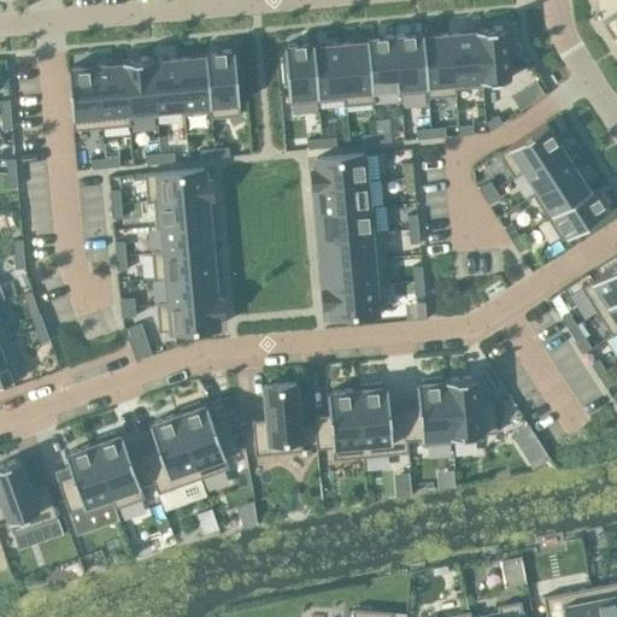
[(505,25),(476,29),(482,86),(483,86),(482,81),(510,78),(509,62),(512,62),(511,41),(506,42),(505,25)]
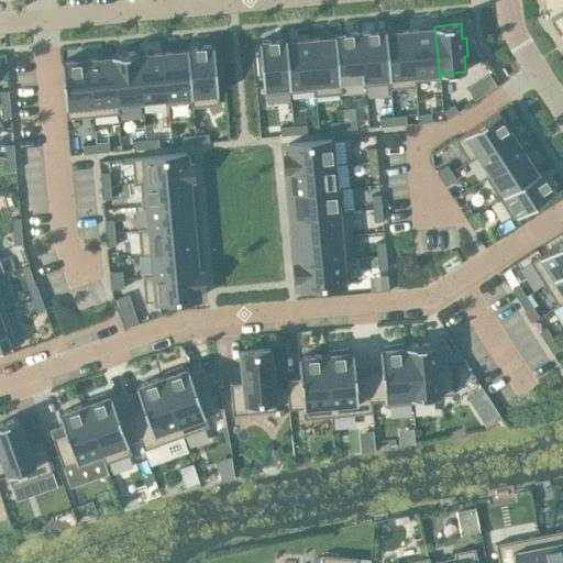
[(416,29),(410,30),(415,87),(417,87),(416,80),(440,78),(434,26),(433,26),(433,28),(416,29)]
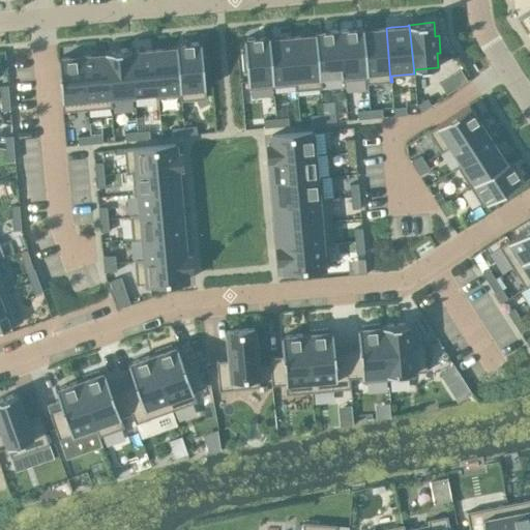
[(362,28),(339,30),(344,81),(365,79),(366,84),(367,84),(362,28)]
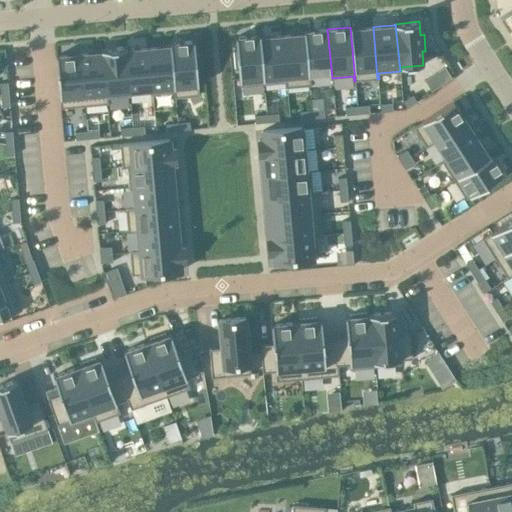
[(351,27),(350,27),(355,81),(377,79),(373,27),(351,29),(351,27)]
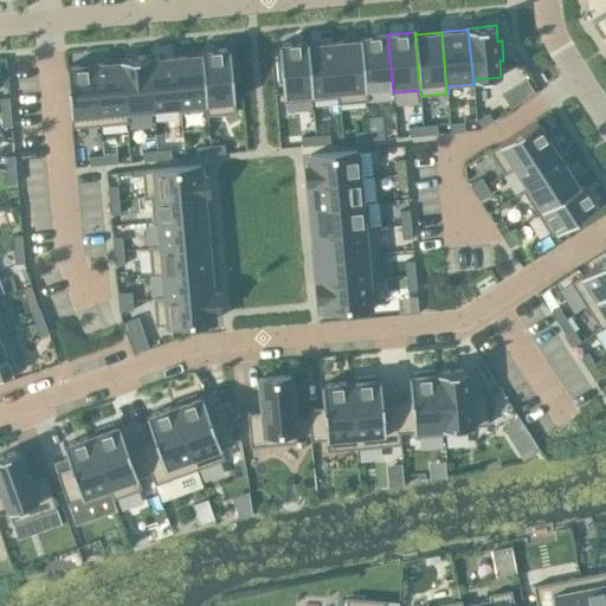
[(375,36),(360,37),(366,101),(367,101),(367,95),(367,89),(391,86),(392,92),(393,92),(387,34),(375,36)]
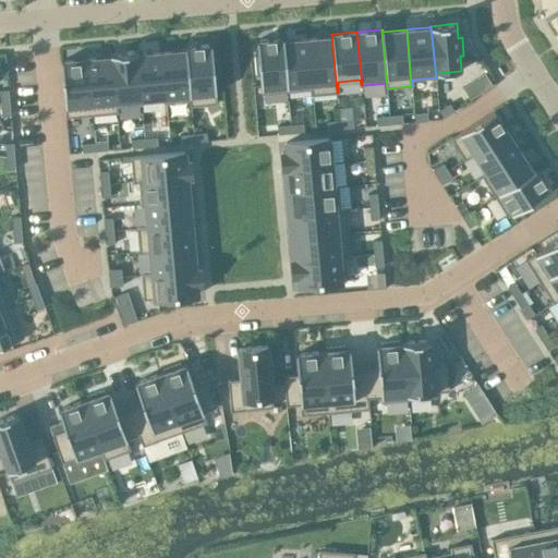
[(331,36),(307,38),(313,95),(337,93),(331,34),(330,34),(331,36)]
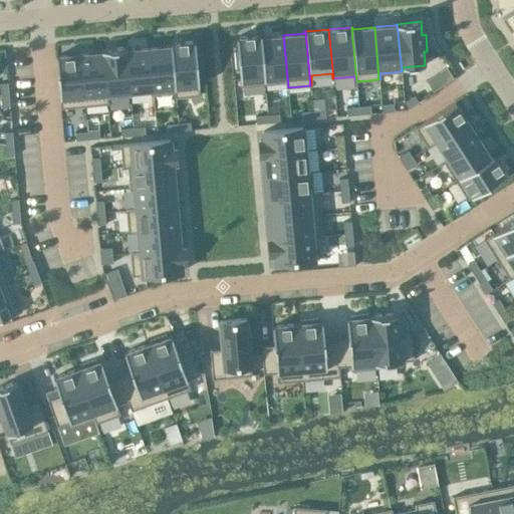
[(238,51),(234,51),(236,68),(239,68),(241,86),(265,84),(260,35),(258,35),(249,36),(236,37),(238,51)]
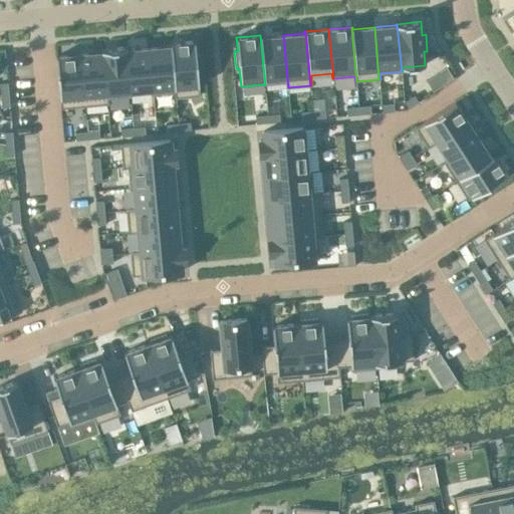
[(261,35),(260,35),(265,84),(286,82),(287,87),(288,87),(283,35),(265,37),(261,37),(261,35)]
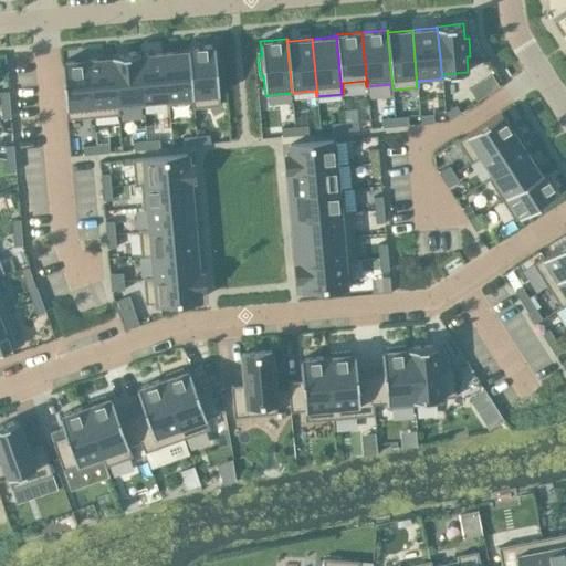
[(215,45),(188,48),(194,107),(220,105),(218,79),(221,79),(220,60),(216,61),(215,45)]
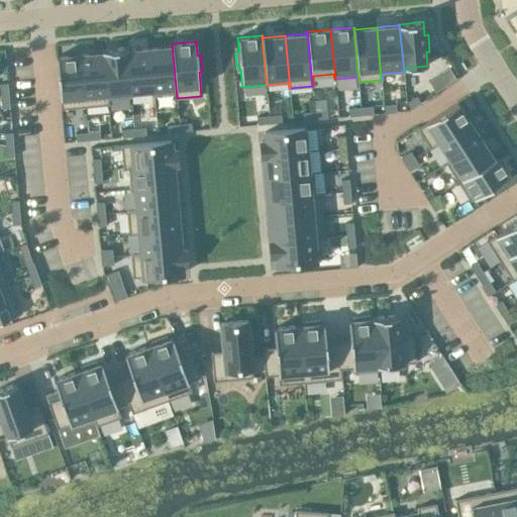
[(163,46),(149,48),(153,95),(176,93),(176,98),(177,98),(172,43),(171,43),(171,45),(163,46)]
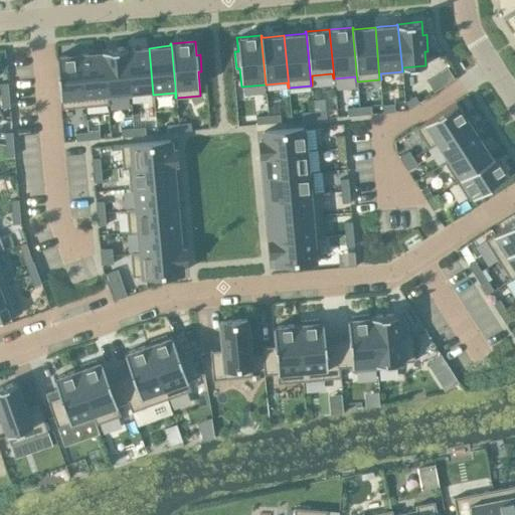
[(126,47),(103,49),(108,104),(109,104),(109,99),(130,97),(126,47)]
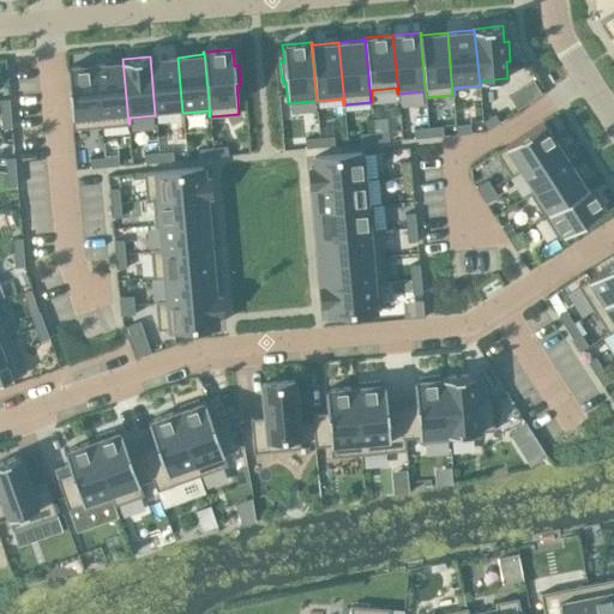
[(151,56),(150,56),(155,115),(156,115),(156,109),(181,107),(181,113),(182,113),(178,58),(168,58),(151,59),(151,56)]
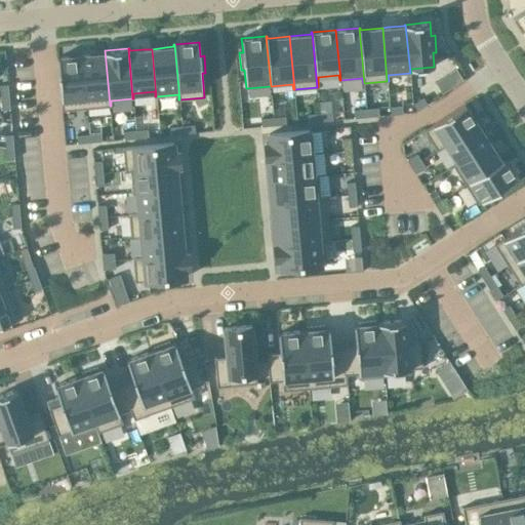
[(83,55),(82,55),(86,108),(110,106),(105,50),(104,50),(104,53),(83,55)]
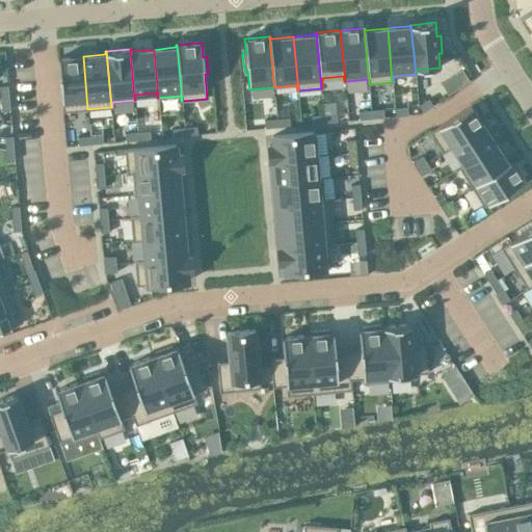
[(62,58),(58,58),(62,112),(87,109),(83,56),(62,58)]
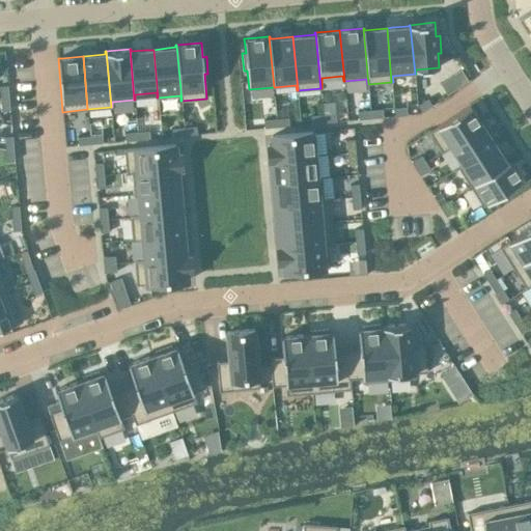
[(9,98),(8,85),(0,85),(0,88),(1,99),(9,98)]
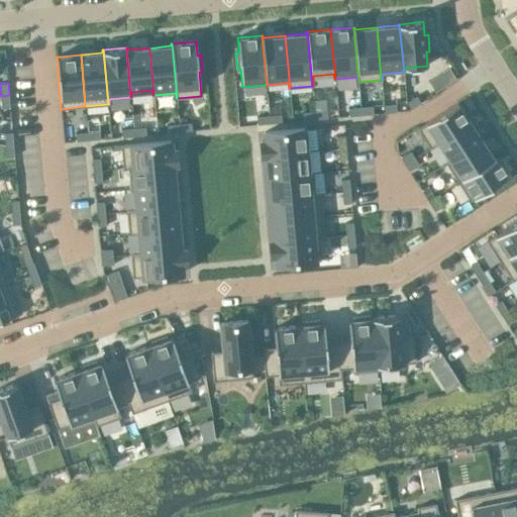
[(10,107),(9,95),(1,96),(2,108),(10,107)]
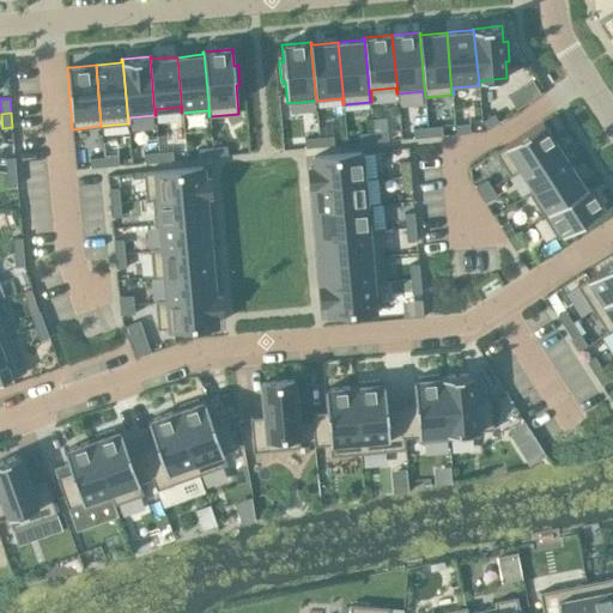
[(495,113),(483,121),(487,129),(499,121),(495,113)]
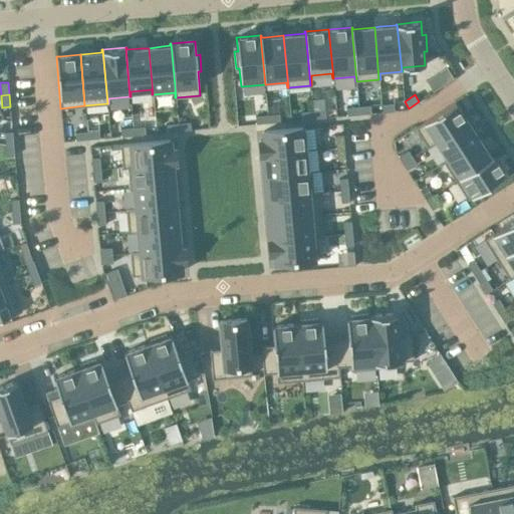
[(455,102),(416,127),(428,147),(468,121),(455,102)]
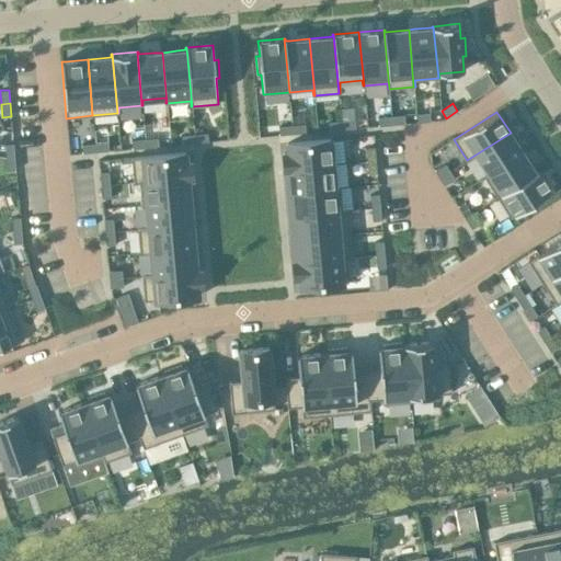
[(430,113),(416,114),(418,123),(426,122),(431,122),(430,113)]
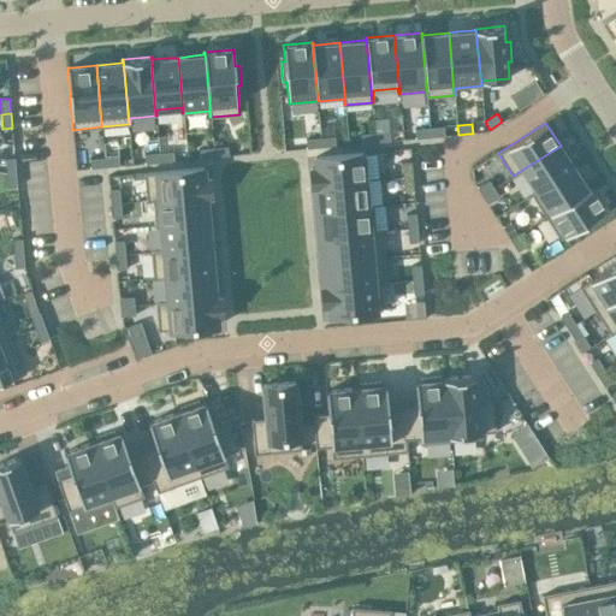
[(444,126),(430,128),(431,137),(445,136),(444,126)]
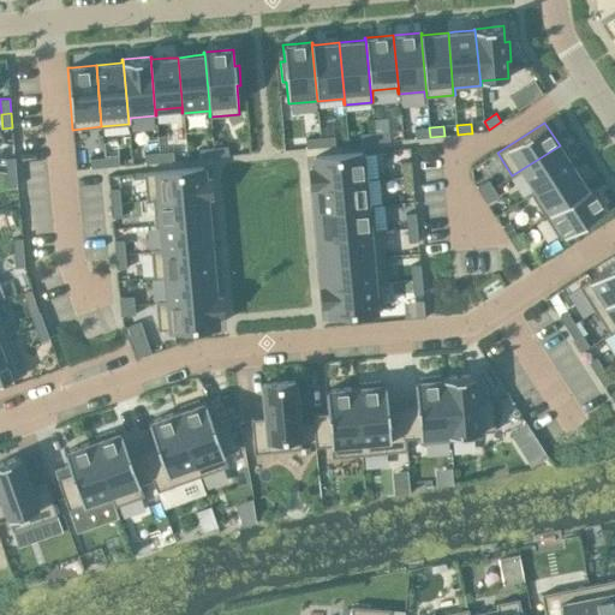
[(429,127),(415,129),(416,138),(430,137),(429,127)]
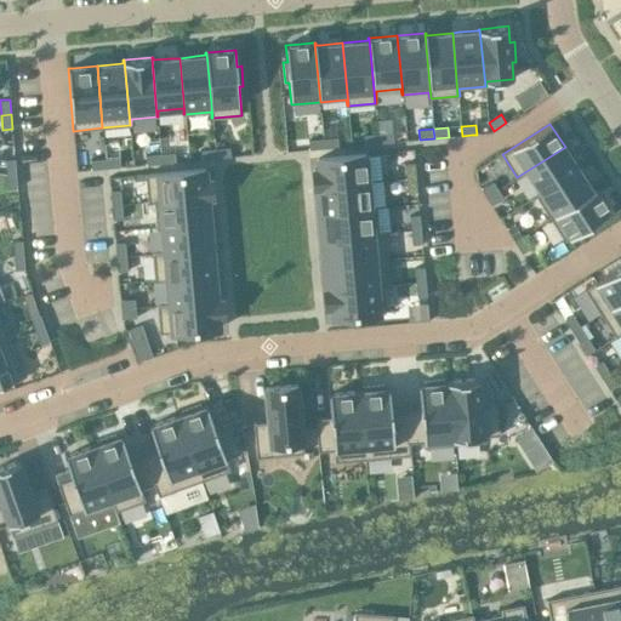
[(393,132),(379,134),(379,143),(393,142),(393,132)]
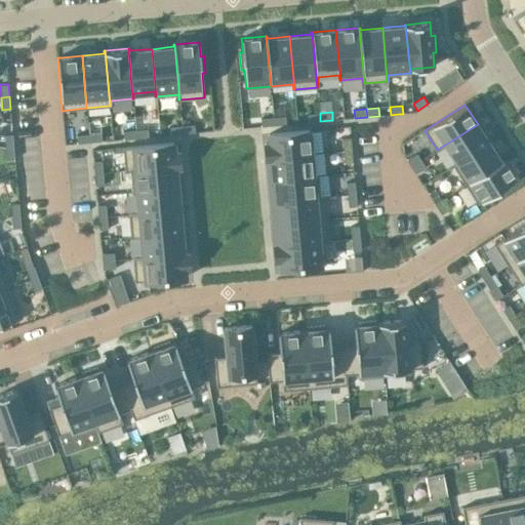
[(320,113),(308,114),(308,122),(320,121),(320,113)]
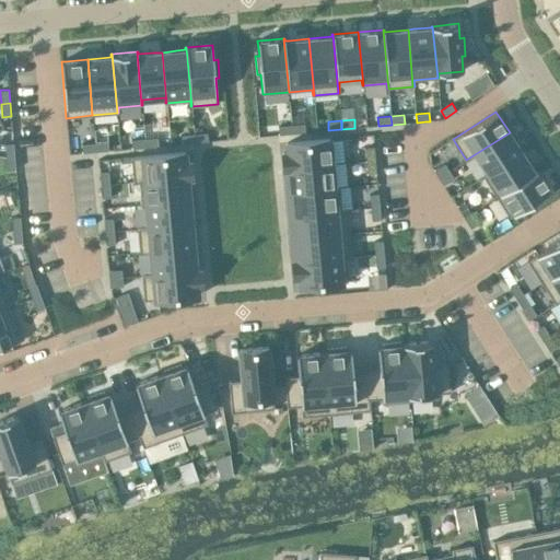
[(304,124),(291,125),(292,133),(305,132),(304,124)]
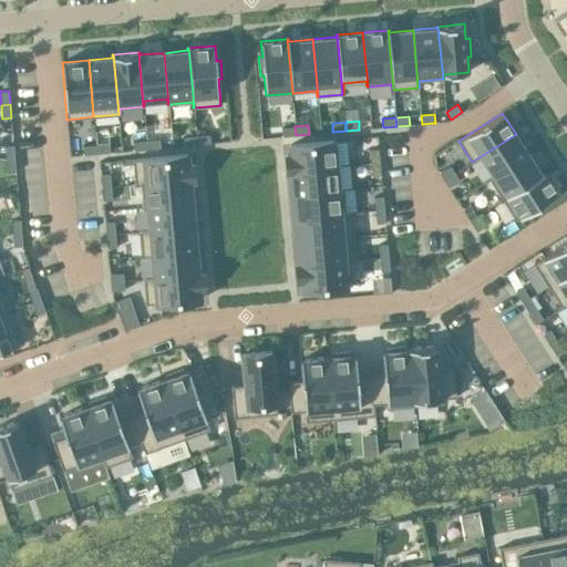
[(295,126),(281,127),(282,136),(296,135),(295,126)]
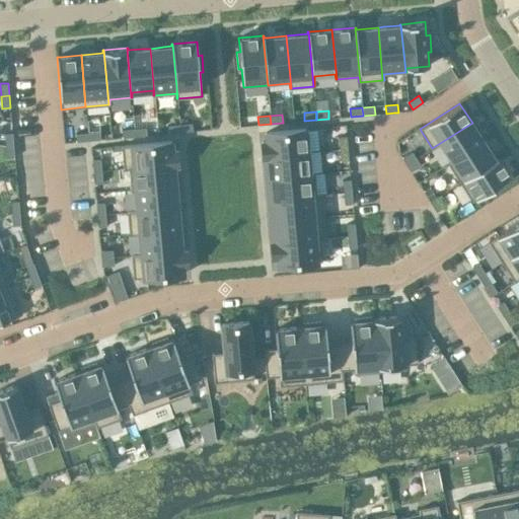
[(192,123),(179,124),(180,132),(193,131),(192,123)]
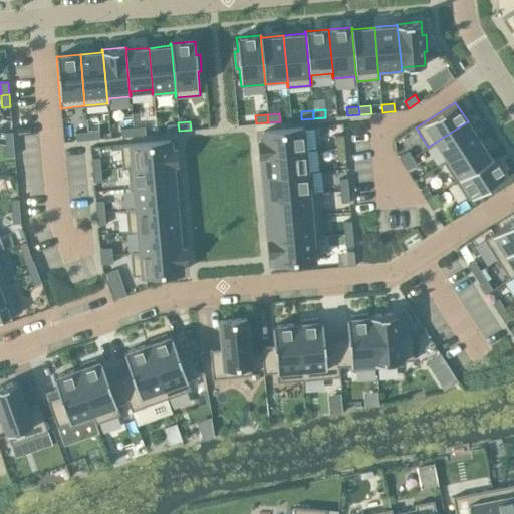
[(468,121),(428,147),(429,148),(437,143),(447,159),(443,162),(444,162),(479,140),(468,121)]
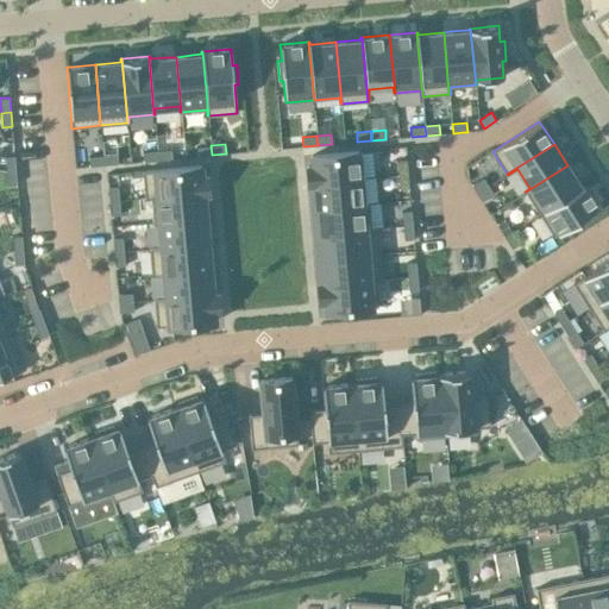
[(211,145),(196,146),(198,156),(212,155),(211,145)]
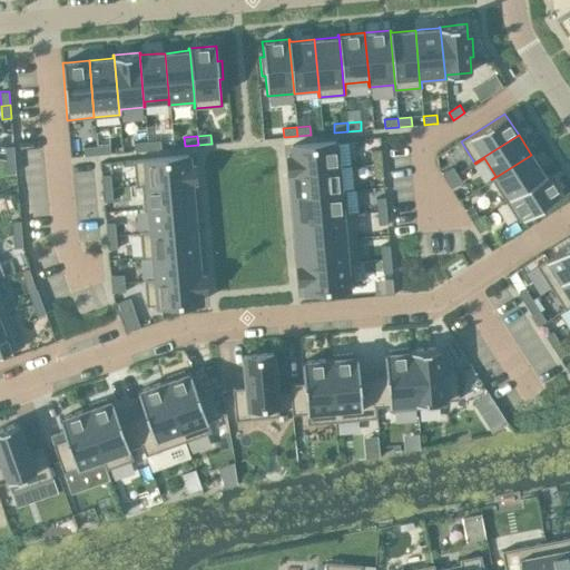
[(160,139),(147,140),(148,149),(161,148),(160,139)]
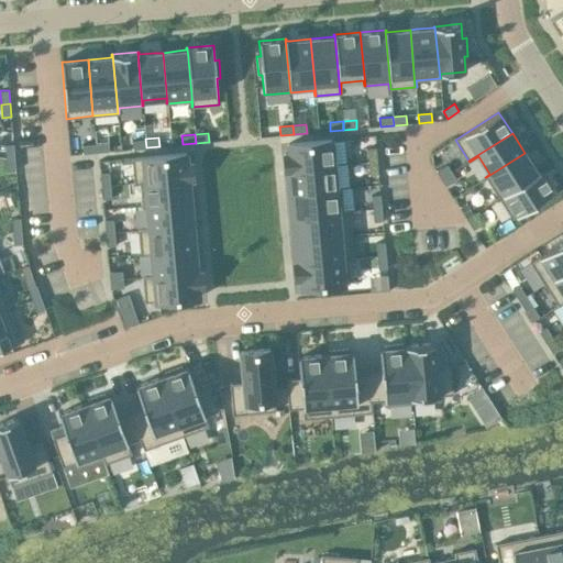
[(145,139),(132,141),(133,150),(146,147),(145,139)]
